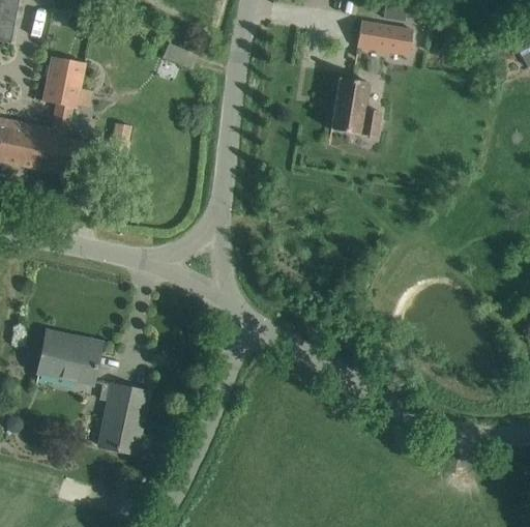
[(0,0),(0,39),(15,42),(22,0),(0,0)]
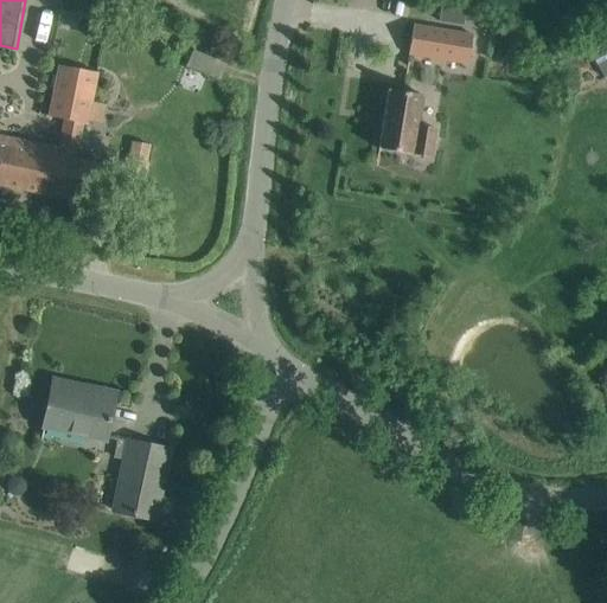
[(462,24),(466,6),(441,2),(439,19),(462,24)]
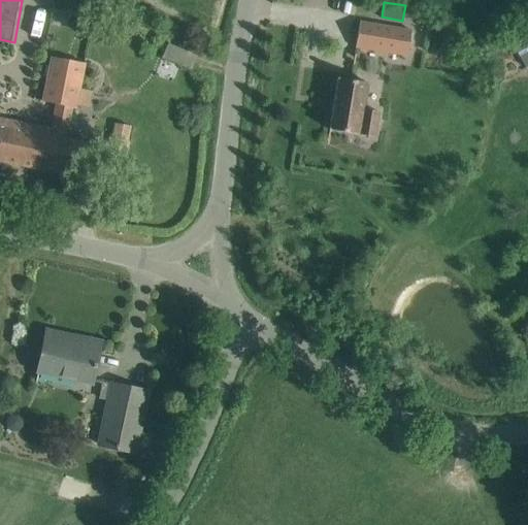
[(410,29),(359,20),(355,45),(406,54),(410,29)]
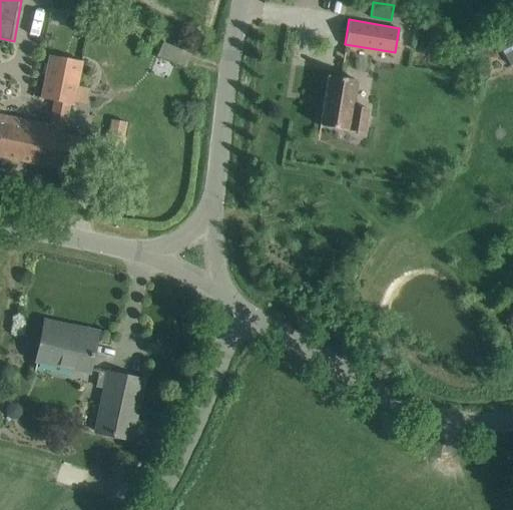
[(72,103),(81,60),(50,53),(41,96),(54,99),(49,123),(48,124),(58,126),(50,164),(81,171),(88,137),(63,132),(69,102),(72,103)]
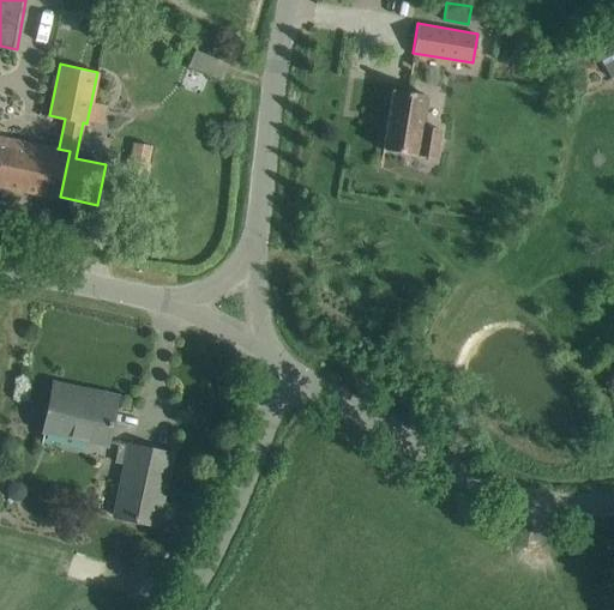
[(383,149),(417,153),(434,157),(439,127),(422,125),(427,94),(392,88),(383,149)]
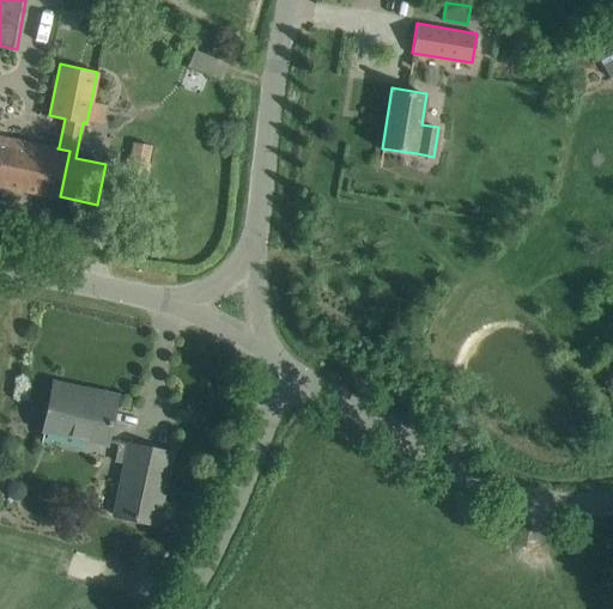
[(0,184),(60,196),(70,151),(58,148),(59,147),(0,135),(0,184)]
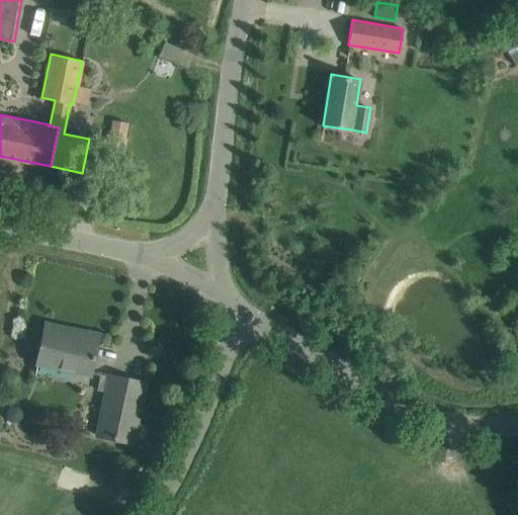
[(80,338),(44,330),(37,360),(90,371),(98,334),(82,331),(80,338)]
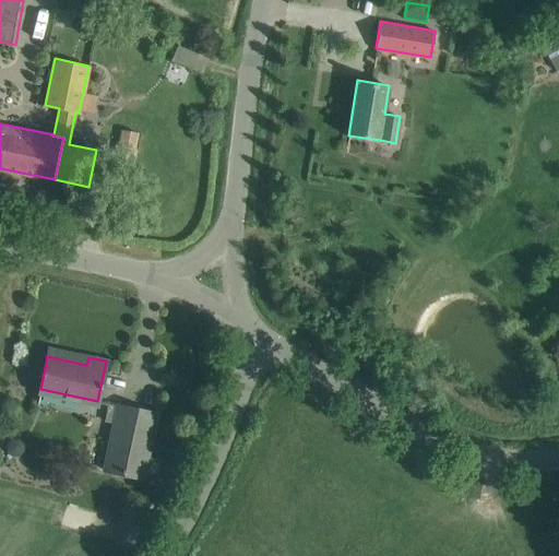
[(107,402),(104,420),(115,422),(105,469),(141,477),(141,476),(173,483),(177,461),(146,454),(155,413),(107,402)]
